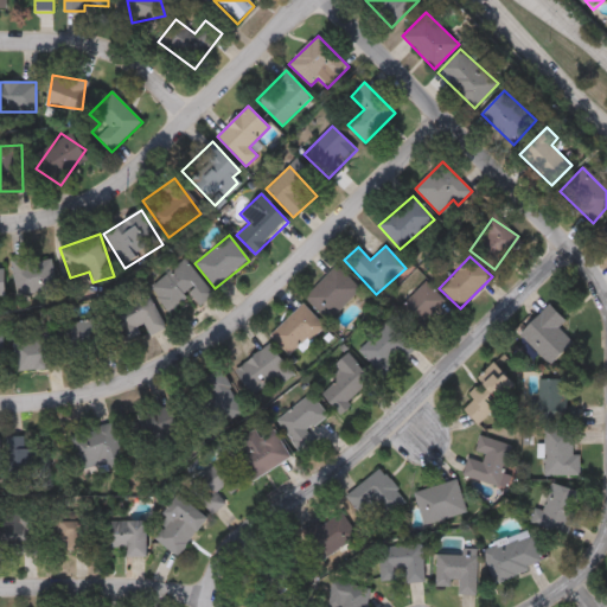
[(13,259),(53,259),(53,293),(13,293),(13,259)]
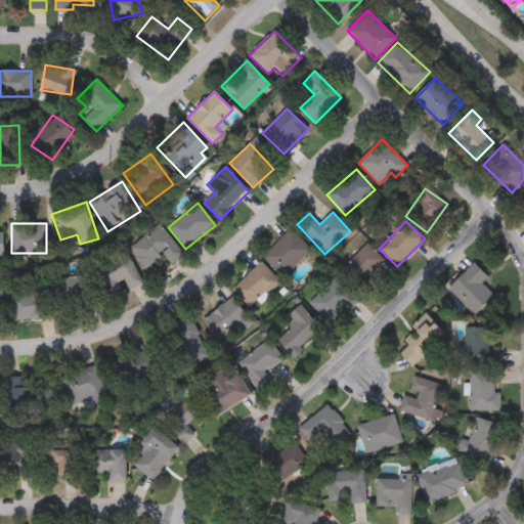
[(164,258),(147,271),(129,250),(159,224),(184,255),(170,266),(164,258)]
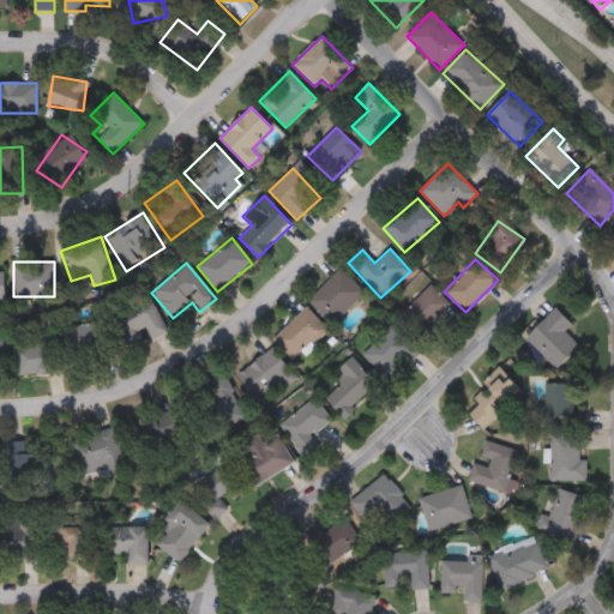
[(365,294),(332,325),(308,301),(341,270),(365,294)]
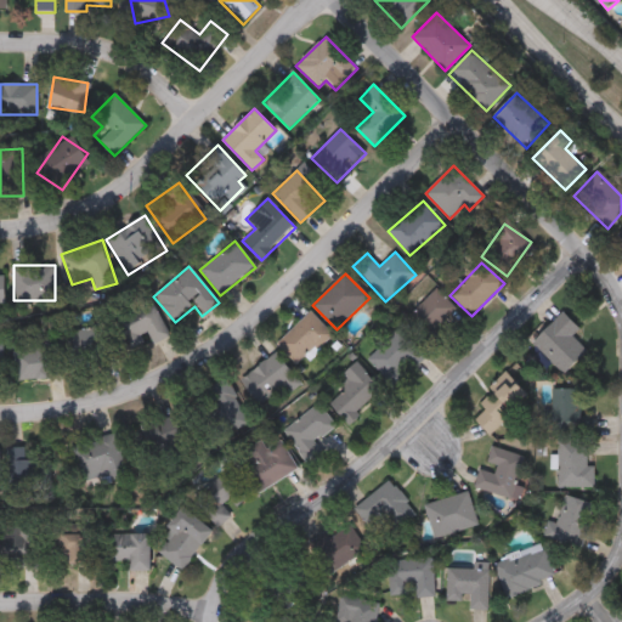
[(435,290),(456,310),(424,343),(403,322),(435,290)]
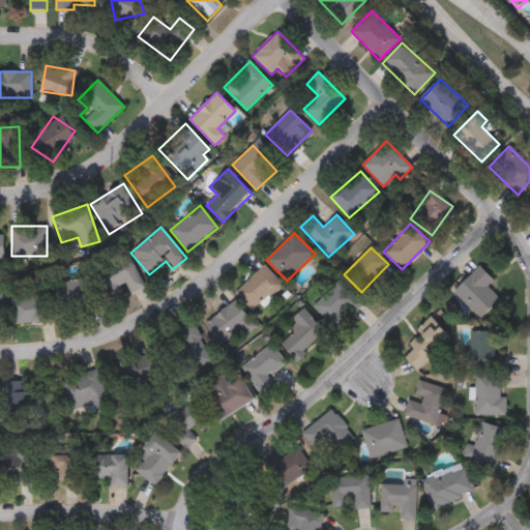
[(51,288),(72,281),(83,276),(131,260),(142,289),(129,293),(127,285),(99,294),(104,305),(89,310),(62,319),(51,288)]
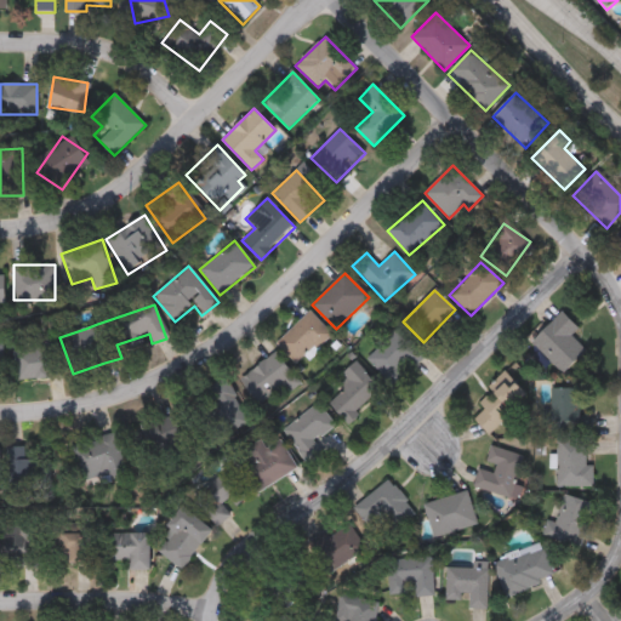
[(331,332),(301,364),(278,342),(308,311),(331,332)]
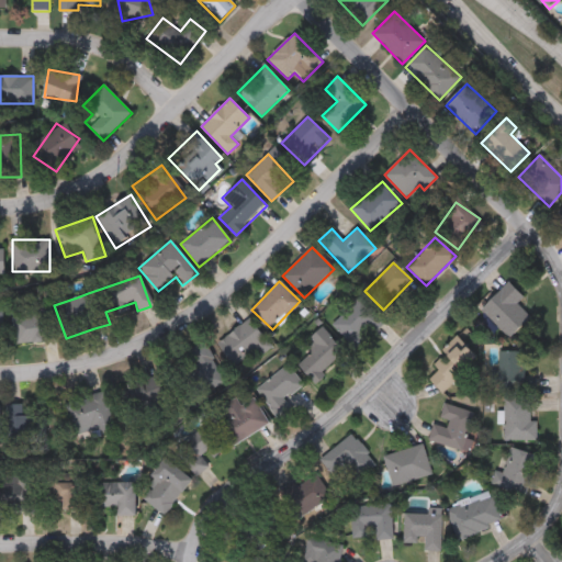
[(530,318),(510,338),(482,310),(509,282),(524,298),(517,304),(530,318)]
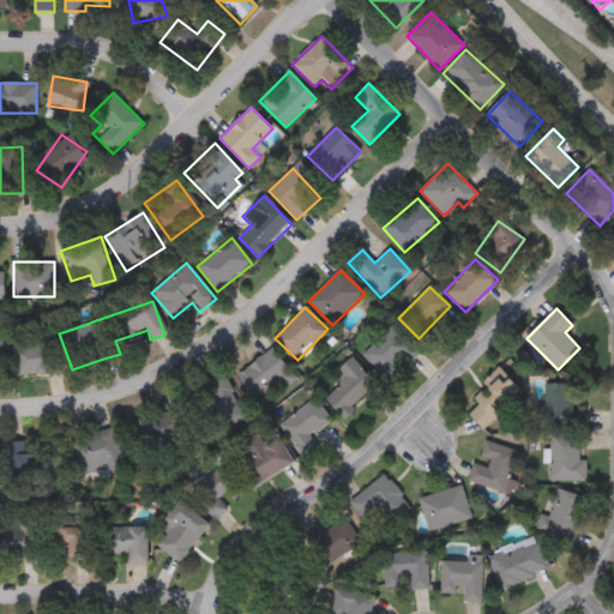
[(362,355),(393,324),(411,343),(381,373),(362,355)]
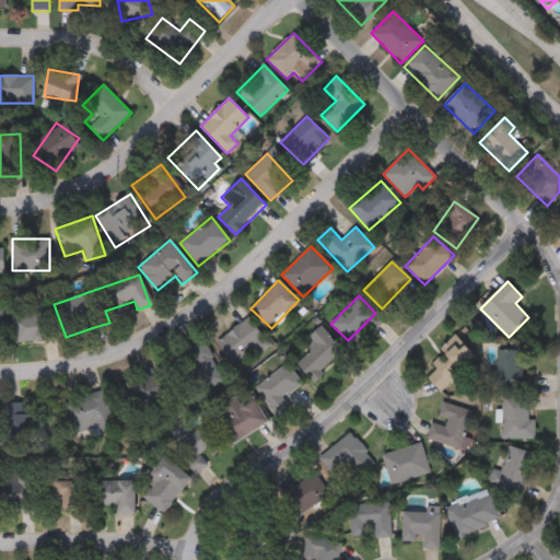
[(13,308),(51,306),(54,340),(14,342),(13,308)]
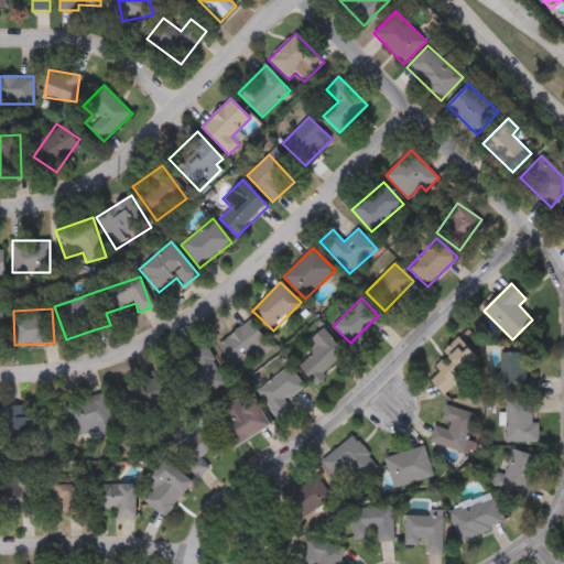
[(272,347),(241,372),(219,345),(250,320),(272,347)]
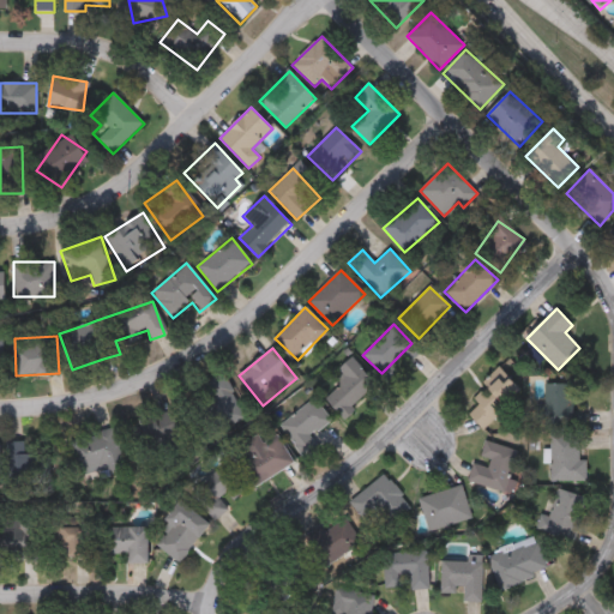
[(377,385),(342,416),(325,398),(345,379),(337,371),(351,357),(377,385)]
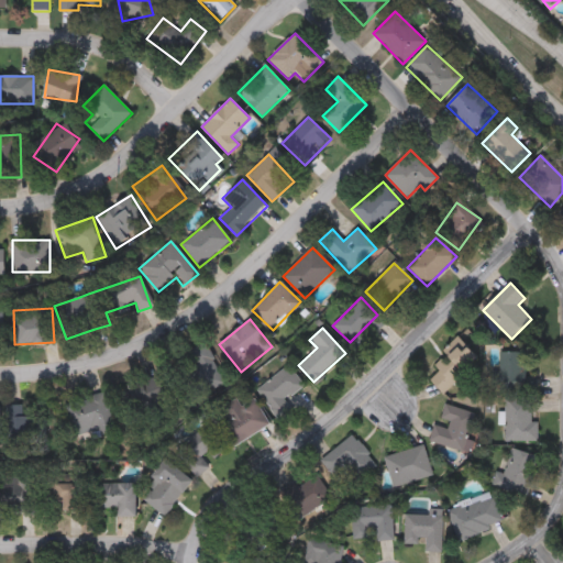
[(442,394),(430,381),(439,372),(432,364),(459,339),(478,359),(442,394)]
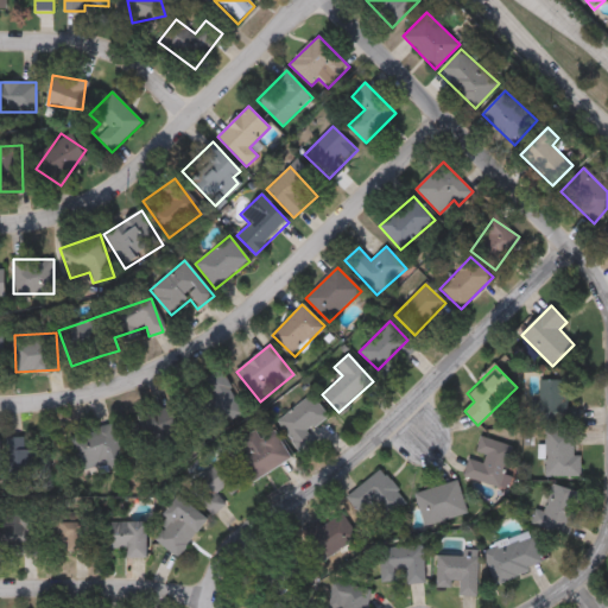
[(207,378),(233,375),(236,419),(210,422),(207,378)]
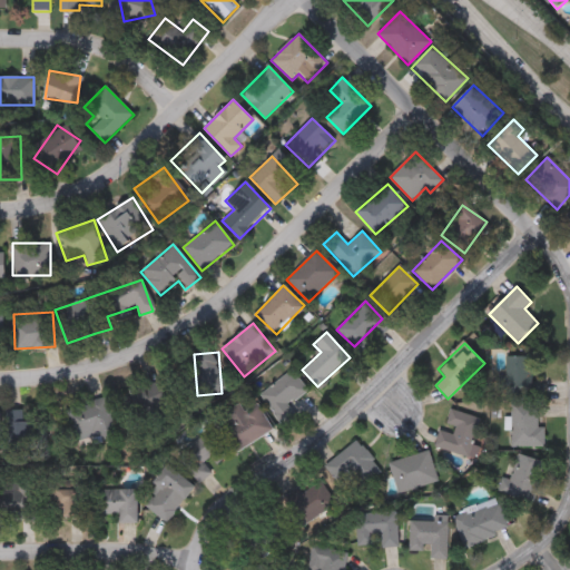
[(505,356),(532,356),(532,397),(502,397),(502,377),(505,377),(505,356)]
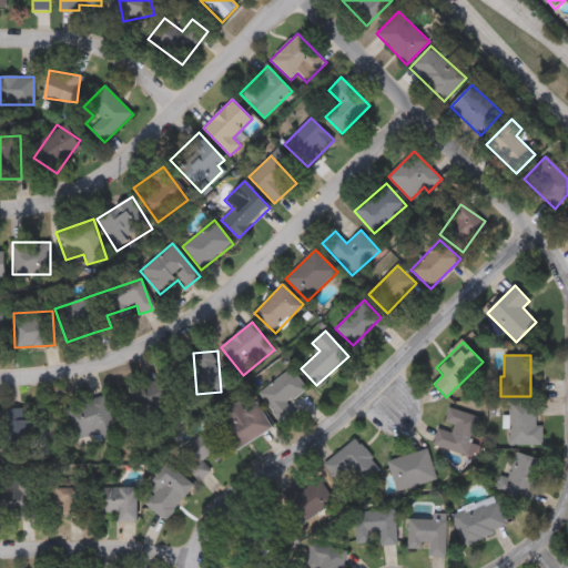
[(280,413),(262,393),(288,369),(306,388),(280,413)]
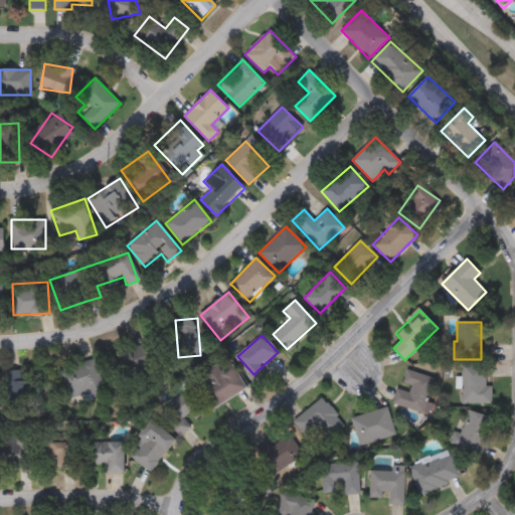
[(116,372),(133,345),(153,359),(136,386),(116,372)]
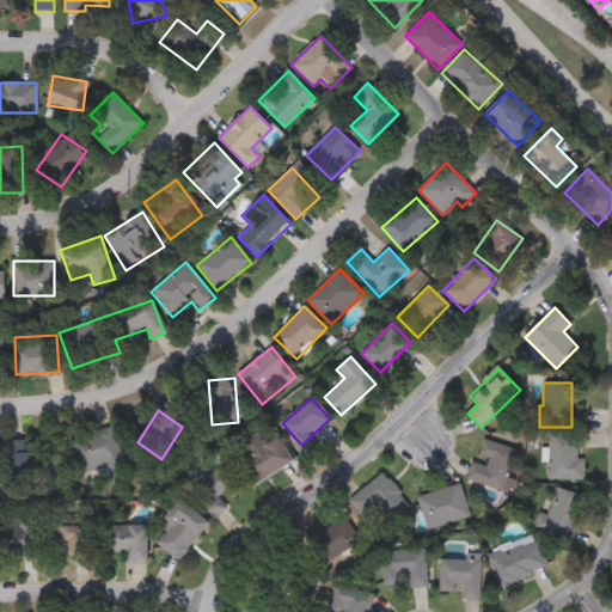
[(80,476),(72,439),(116,428),(126,465),(80,476)]
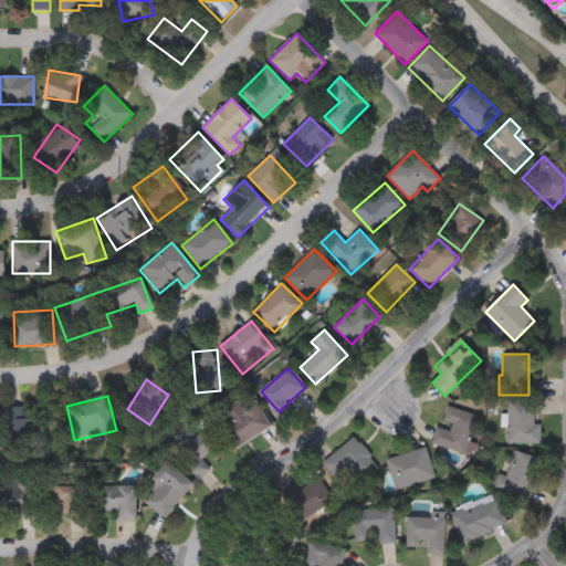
[(534,425),(542,425),(542,443),(509,443),(509,401),(534,401),(534,425)]
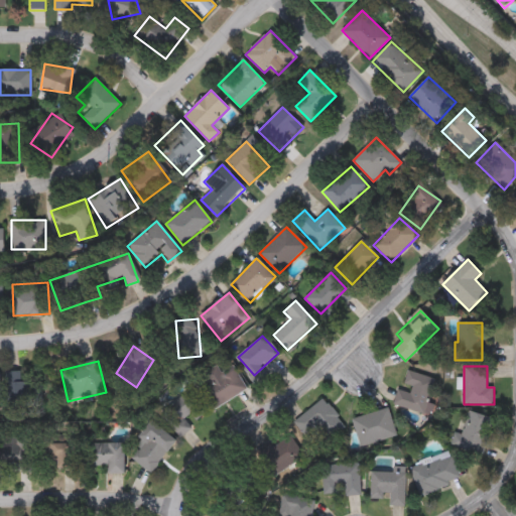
[(394,404),(399,387),(402,388),(407,371),(436,380),(428,402),(434,404),(430,416),(394,404)]
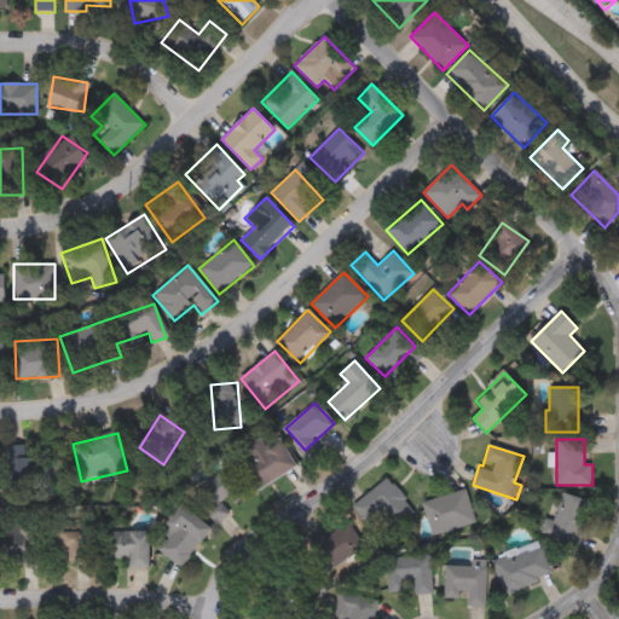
[(7,446),(27,446),(27,456),(52,456),(52,487),(7,489),(7,446)]
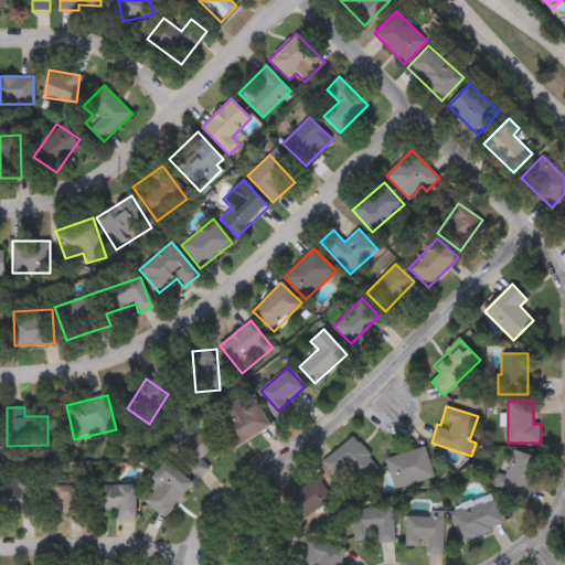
[(177,450),(208,426),(227,451),(212,465),(213,467),(199,478),(177,450)]
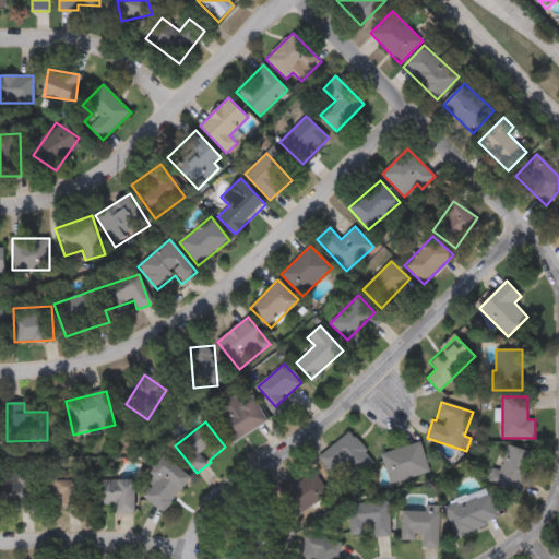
[(331,472),(319,459),(348,431),(372,455),(352,475),(341,463),(331,472)]
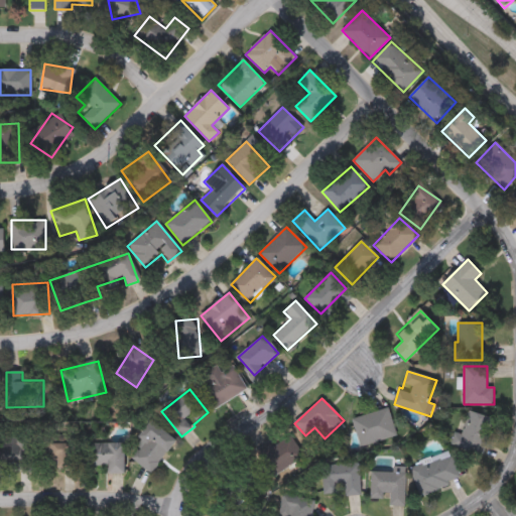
[(397,436),(360,447),(352,419),(388,408),(397,436)]
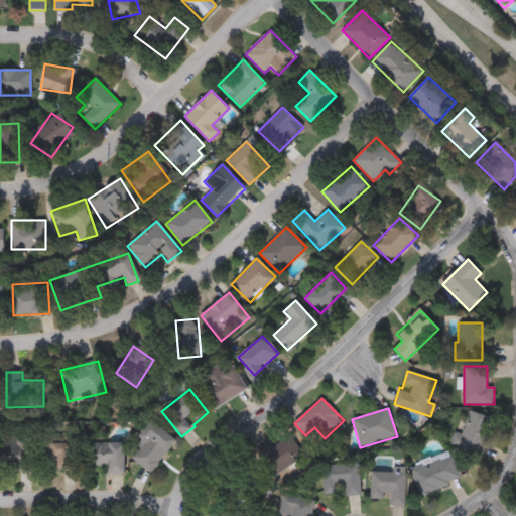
[(450,446),(455,432),(462,434),(468,412),(496,419),(487,456),(450,446)]
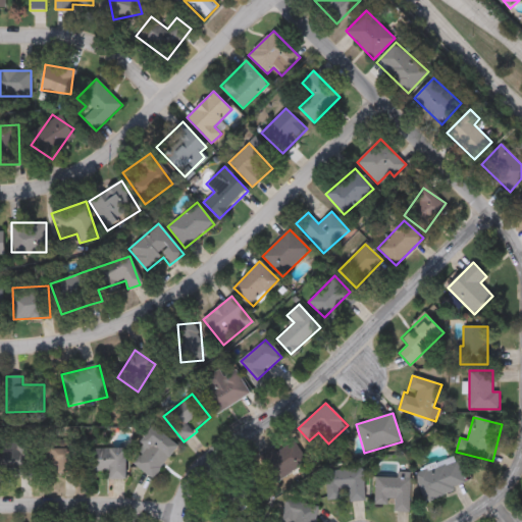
[(153,479),(133,463),(146,447),(141,442),(154,425),(179,446),(153,479)]
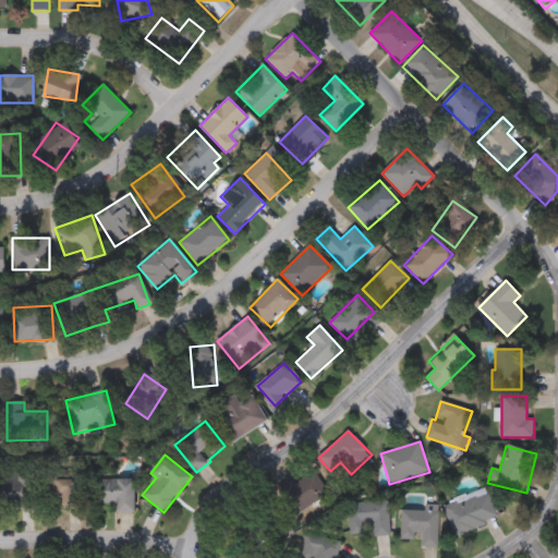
[(35,508),(0,508),(0,472),(35,472),(35,508)]
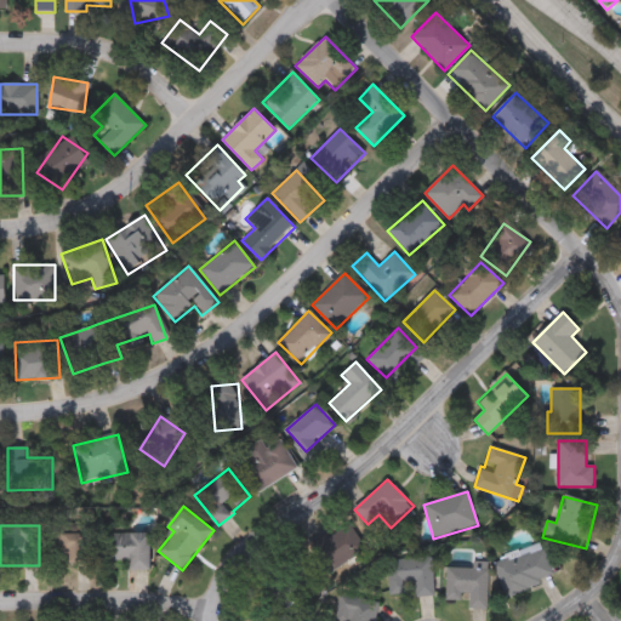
[(55,564),(55,534),(87,534),(87,564),(55,564)]
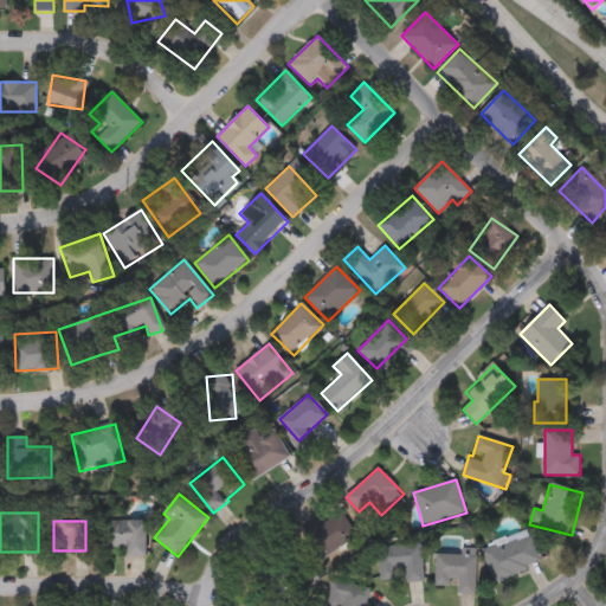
[(126,547),(102,547),(102,521),(147,521),(147,556),(126,556),(126,547)]
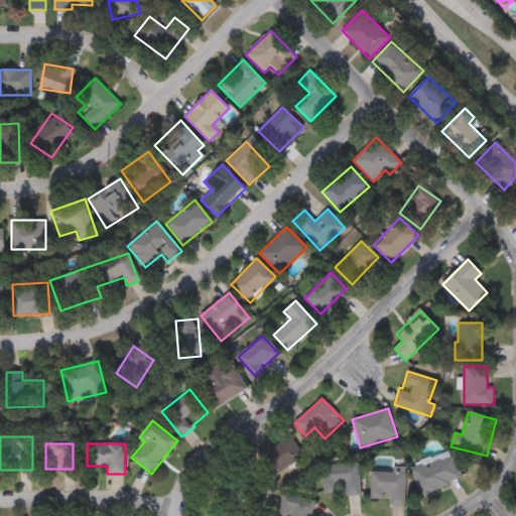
[(461,480),(420,494),(411,470),(452,456),(461,480)]
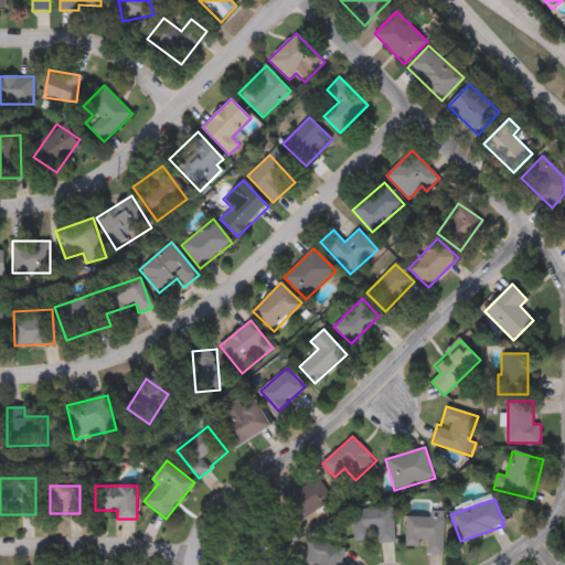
[(379,543),(379,529),(362,529),(362,510),(394,510),(394,543),(379,543)]
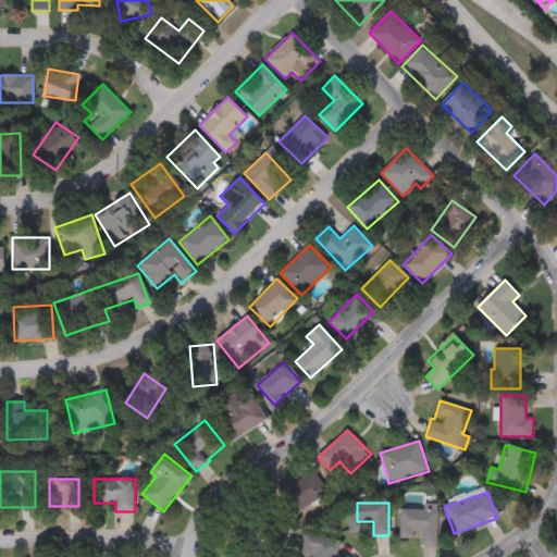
[(422,546),(422,536),(399,536),(399,509),(437,509),(437,546),(422,546)]
